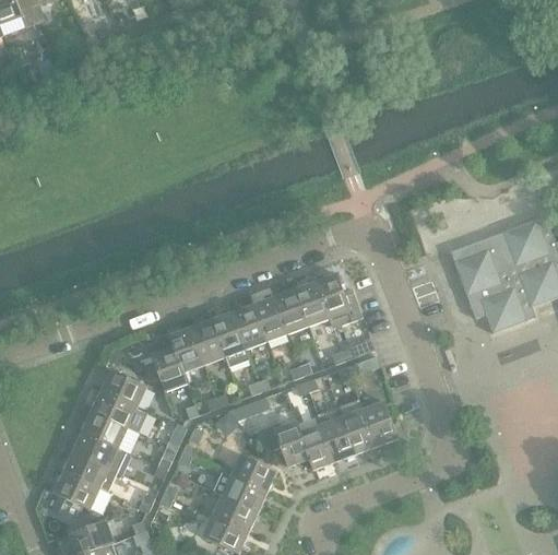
[(0,22),(21,14),(25,26),(37,22),(31,6),(28,0),(0,0),(0,22)]
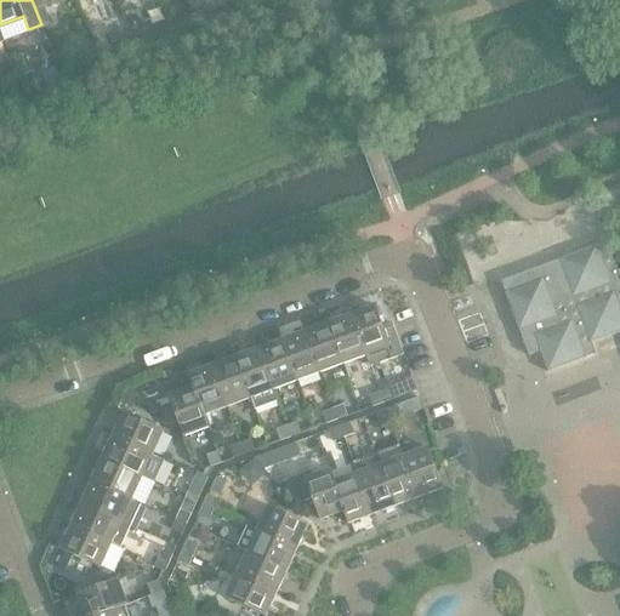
[(32,0),(34,6),(41,24),(50,21),(44,3),(49,0),(32,0)]
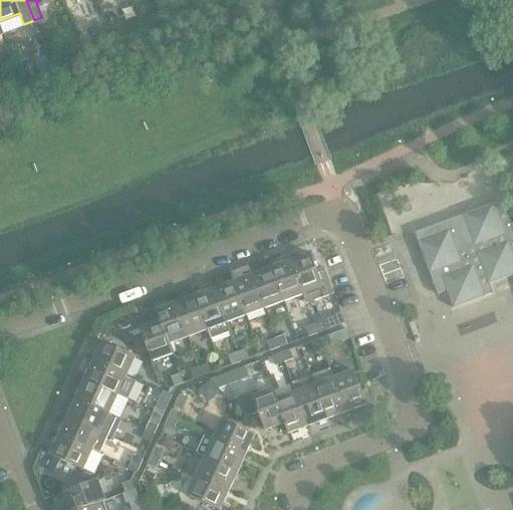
[(415,230),(438,291),(448,287),(454,305),(494,290),(490,281),(512,272),(512,220),(511,221),(502,197),(415,230)]
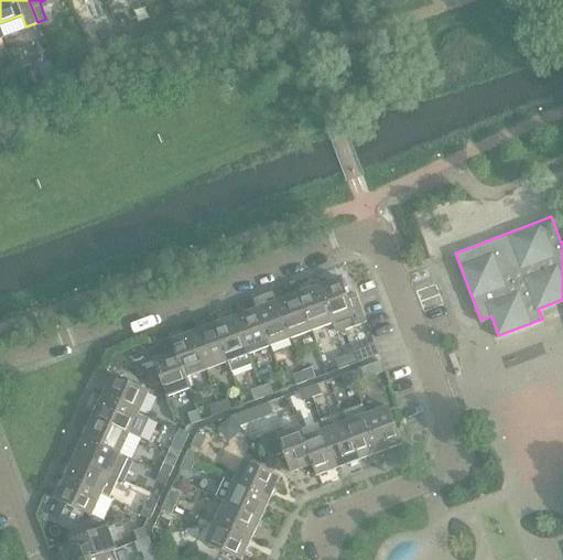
[(317,282),(332,320),(354,312),(339,275),(317,282)]
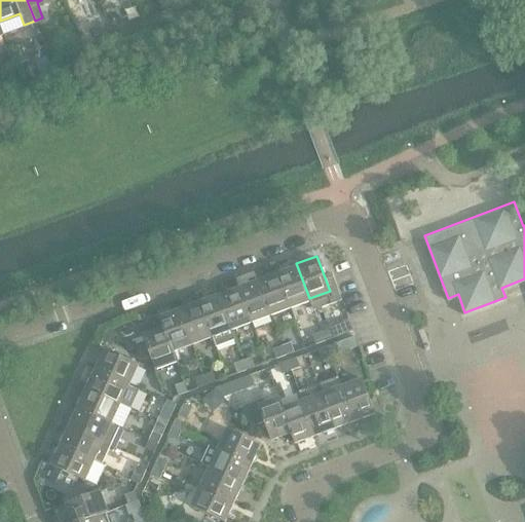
[(296,263),(277,270),(290,305),(309,298),(296,263)]
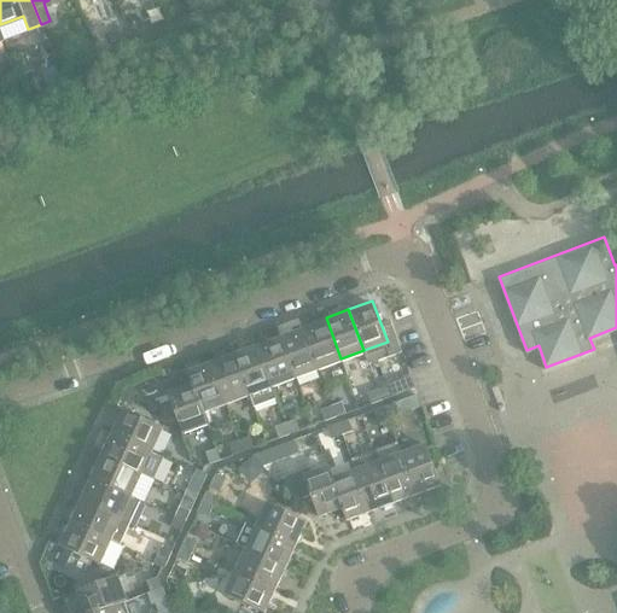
[(302,327),(318,367),(341,358),(326,317),(302,327)]
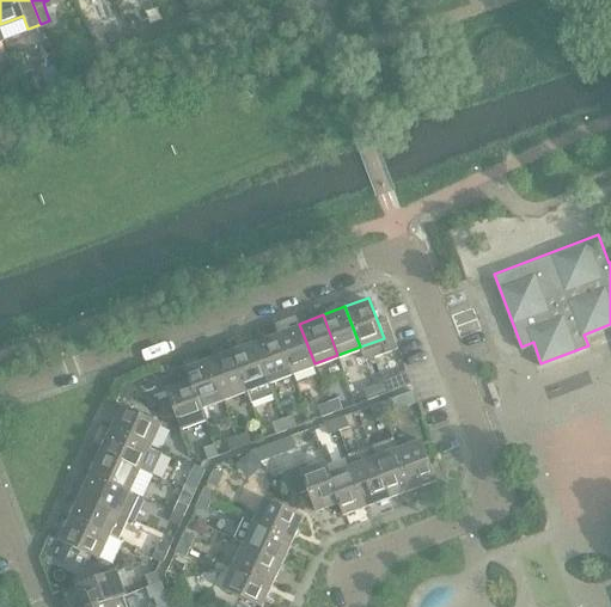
[(299,324),(276,332),(292,373),(315,363),(299,324)]
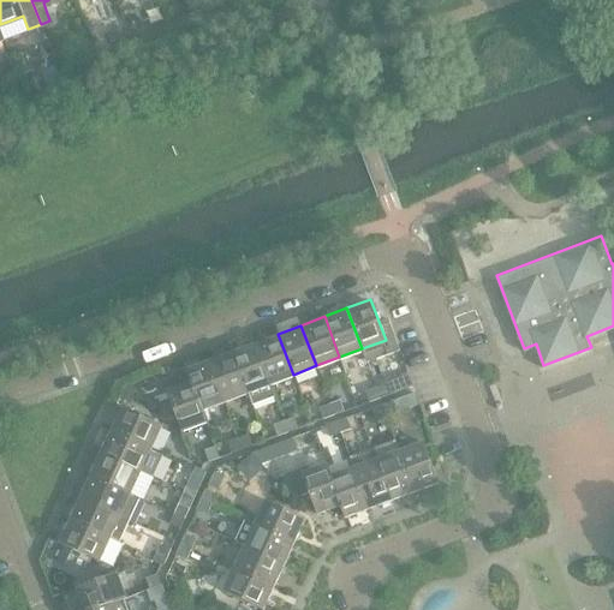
[(255,342),(269,383),(293,375),(278,334),(255,342)]
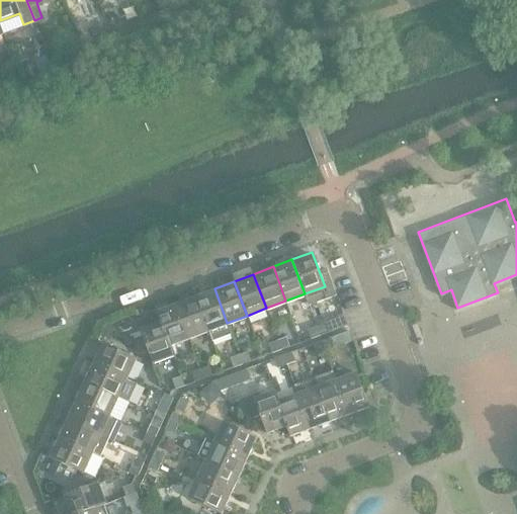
[(214,288),(195,295),(207,330),(227,323),(214,288)]
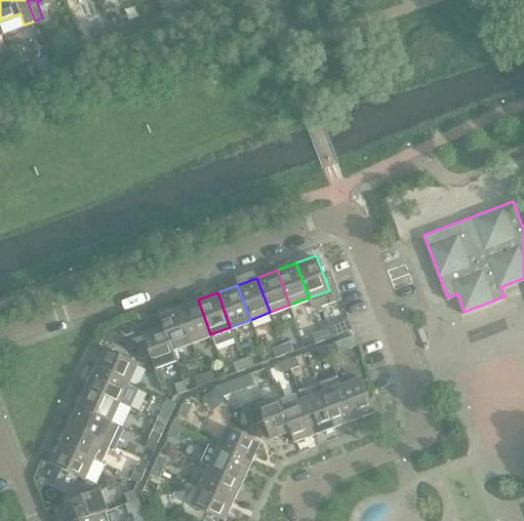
[(178,307),(192,342),(210,334),(198,299),(178,307)]
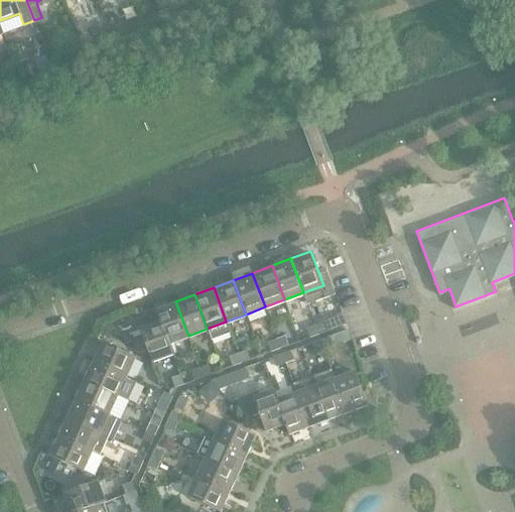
[(155,310),(158,320),(160,318),(168,343),(170,343),(188,336),(175,301),(155,309),(155,310)]
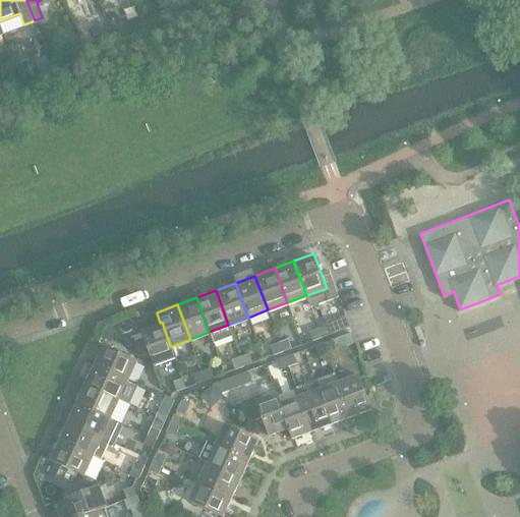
[(175,356),(172,346),(170,346),(162,322),(160,323),(157,313),(137,321),(154,363),(175,356)]
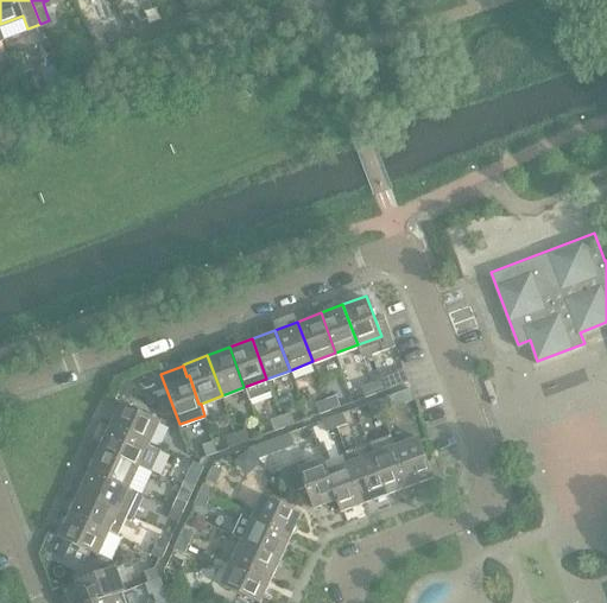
[(375,392),(385,387),(381,376),(371,380),(375,392)]
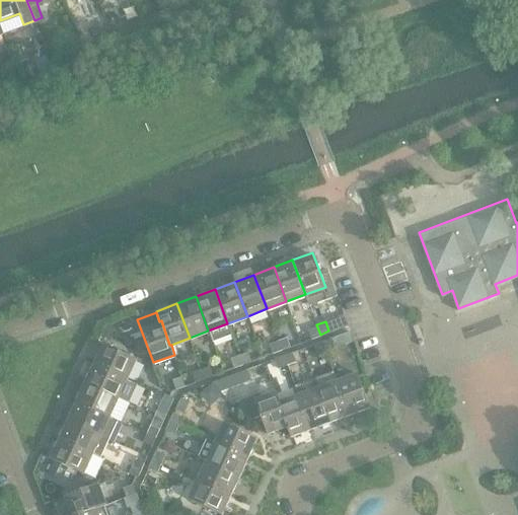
[(320,335),(316,324),(307,327),(311,338),(320,335)]
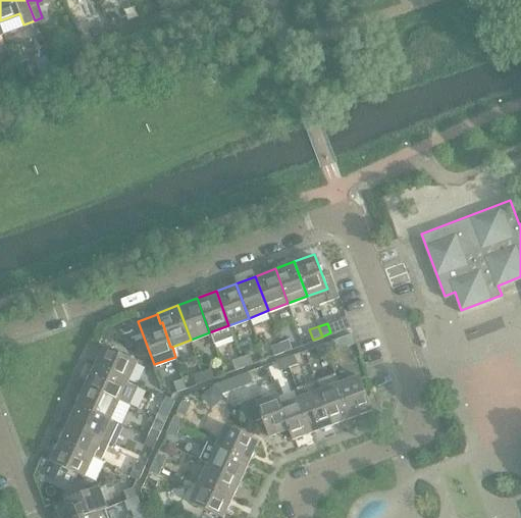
[(283,351),(292,348),(289,338),(279,341),(283,351)]
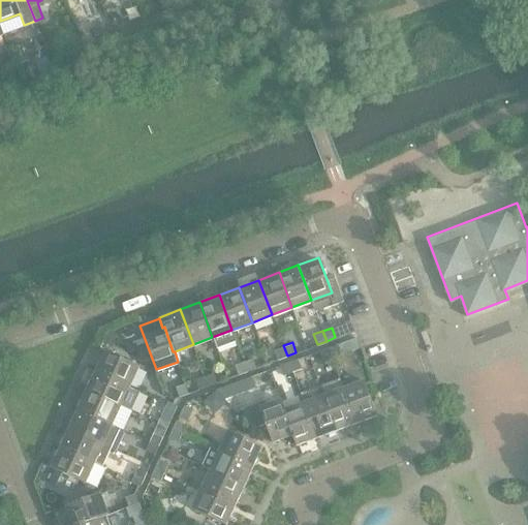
[(337,343),(329,346),(332,356),(341,352),(337,343)]
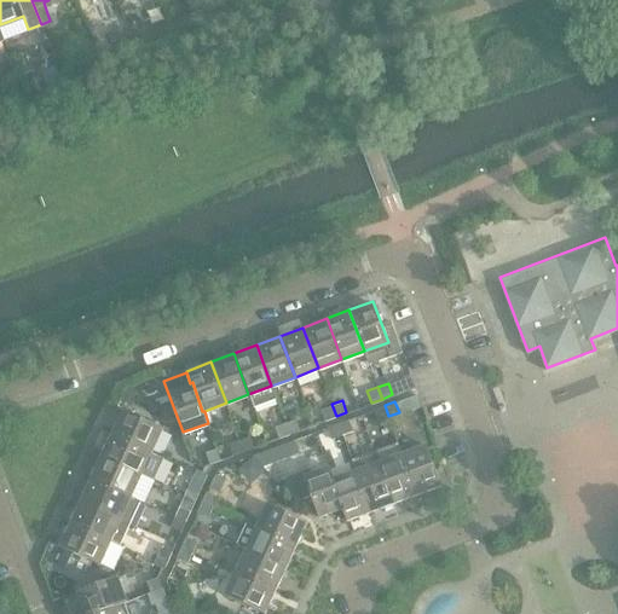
[(336,416),(331,404),(321,409),(325,420),(336,416)]
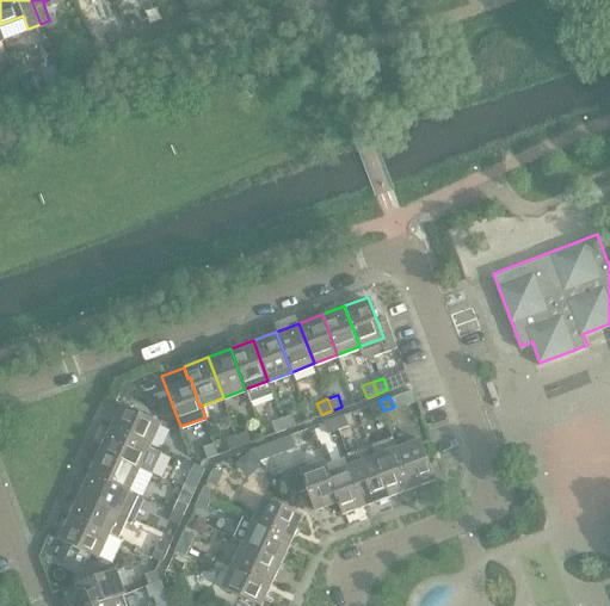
[(373,414),(383,410),(380,400),(369,403),(373,414)]
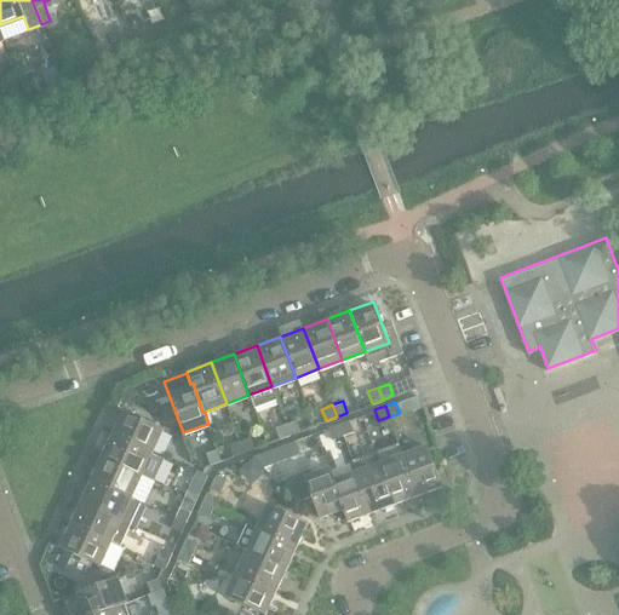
[(124,409),(113,432),(153,452),(164,427),(124,409)]
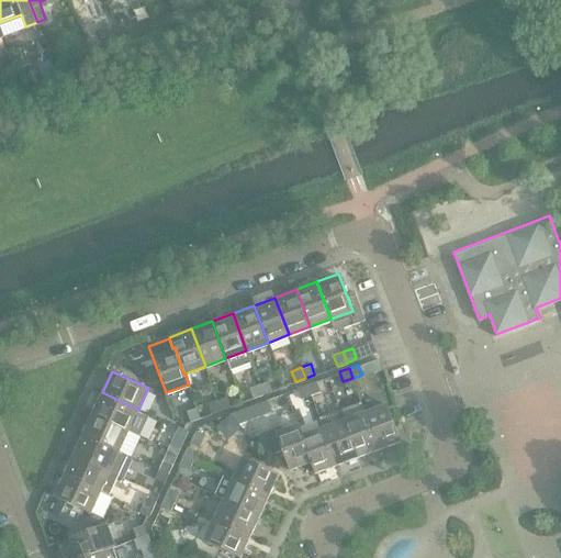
[(262,393),(272,390),(268,379),(259,383),(262,393)]
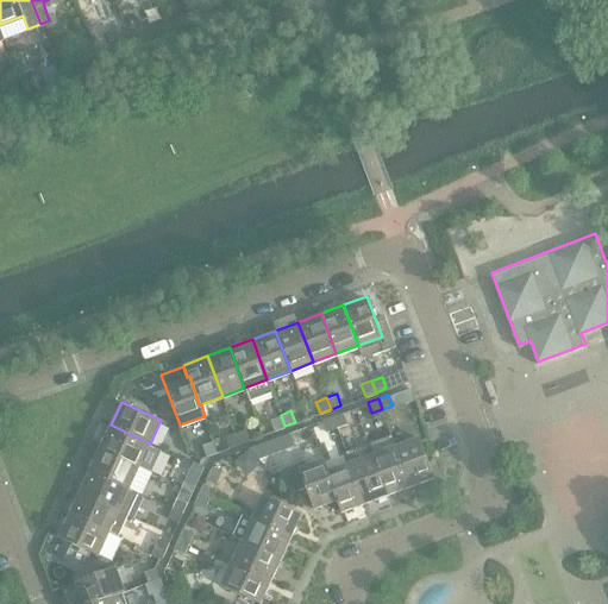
[(333,415),(337,426),(346,422),(343,411),(333,415)]
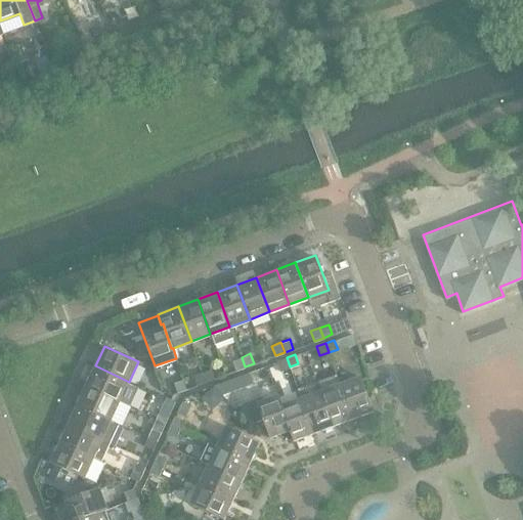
[(245,366),(242,357),(231,360),(235,371),(245,366)]
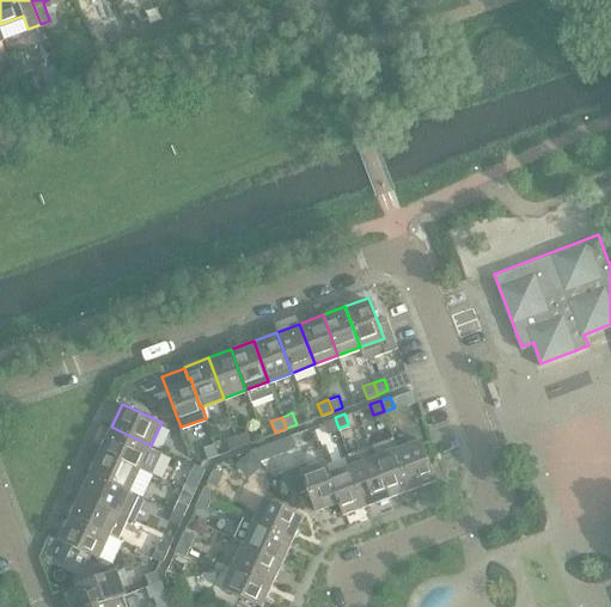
[(338,428),(335,417),(324,421),(328,433),(338,428)]
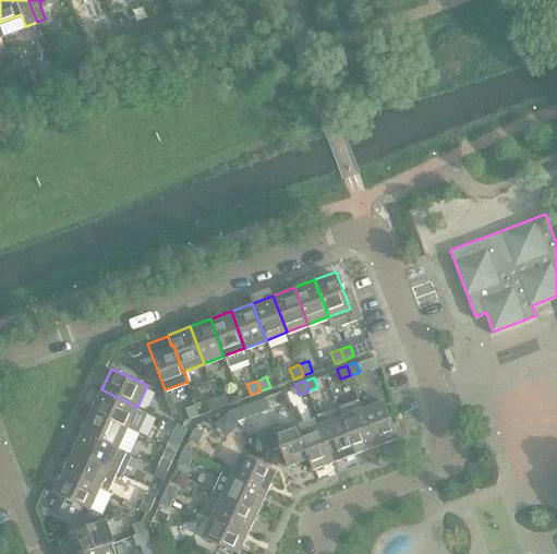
[(249,432),(295,414),(286,386),(217,411),(223,431),(245,423),(249,432)]
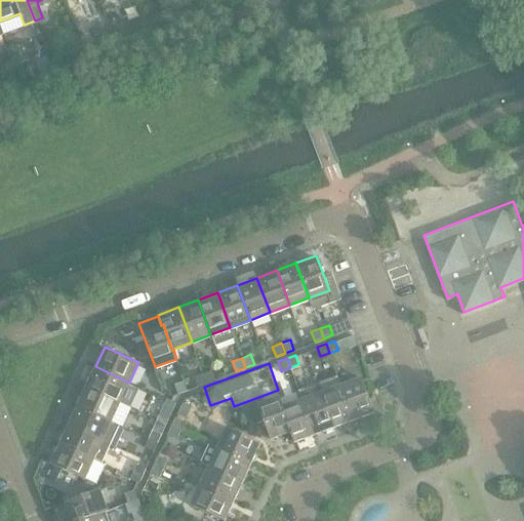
[(95,366),(86,386),(120,401),(129,405),(138,387),(129,383),(95,366)]
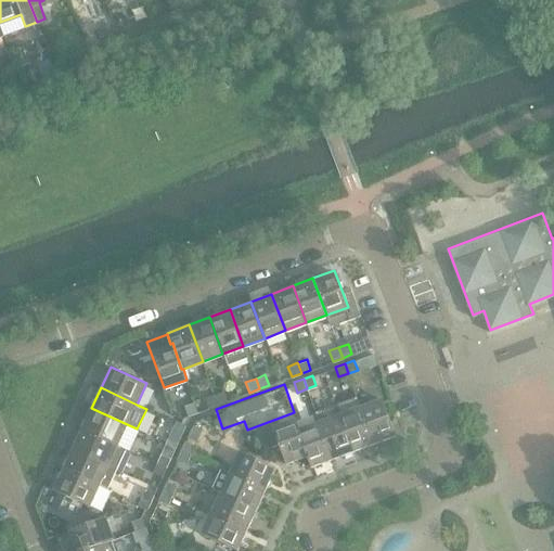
[(218,404),(228,400),(223,391),(215,394),(218,404)]
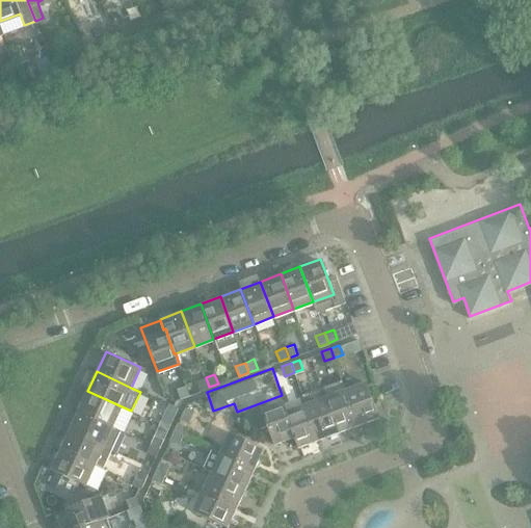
[(209,387),(206,377),(196,380),(201,390),(209,387)]
